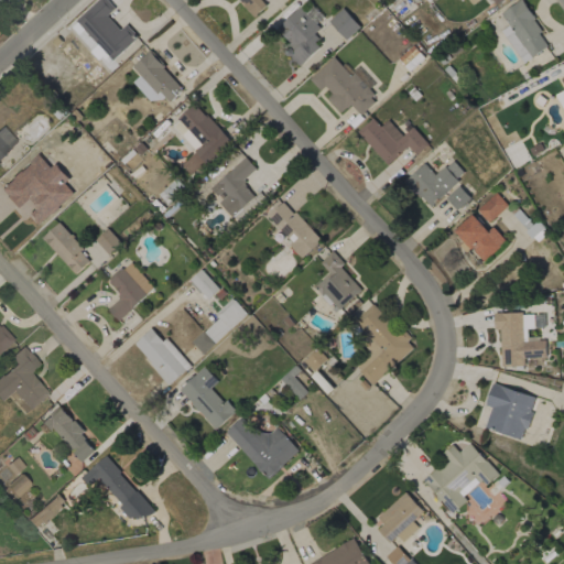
[(112,62),(139,38),(127,25),(117,34),(104,20),(116,9),(107,0),(100,0),(77,21),(112,62)]
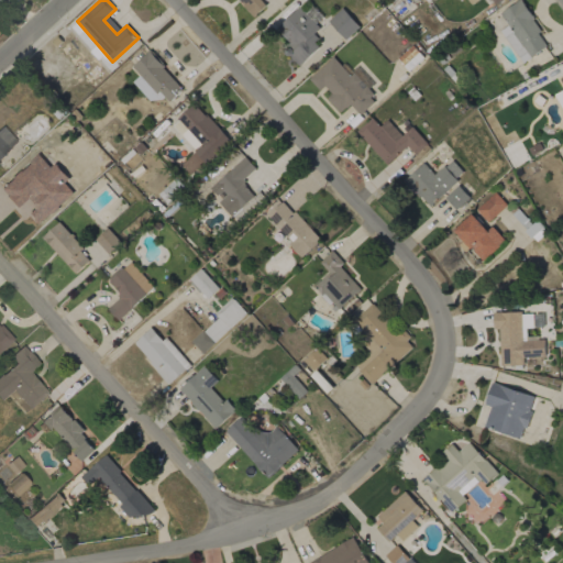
[(238,0),(253,18),(268,6),(263,0),(238,0)]
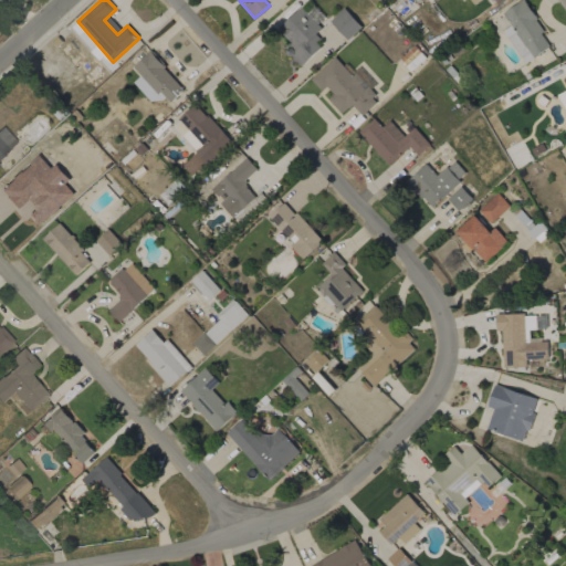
[(504,31),(526,64),(551,48),(542,35),(546,33),(524,0),(503,14),(511,27),(504,31)]
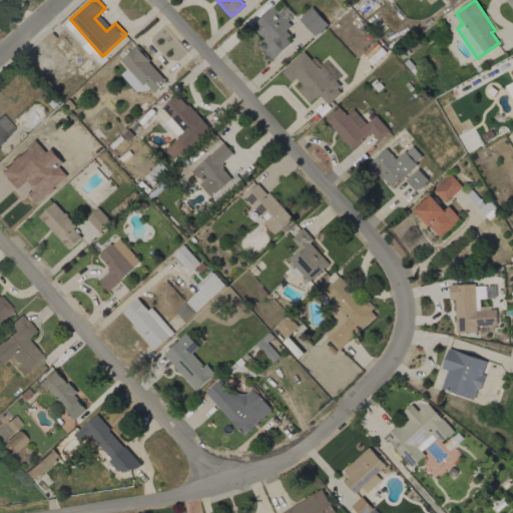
[(274,6),(252,27),(266,41),(260,46),(273,61),(294,42),(283,30),(297,18),(285,5),(279,11),(274,6)]
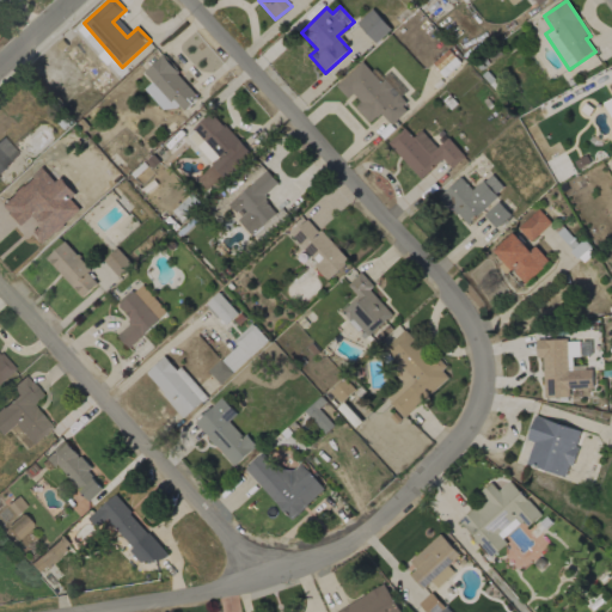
[(377,44),(392,30),(373,10),(357,24),(377,44)]
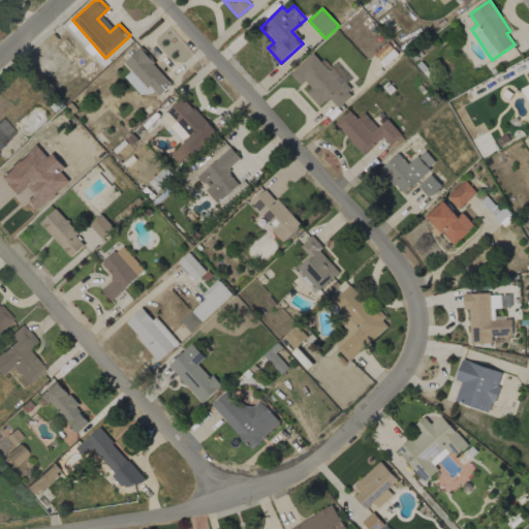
[(172,86),(143,48),(127,60),(155,98),(172,86)]
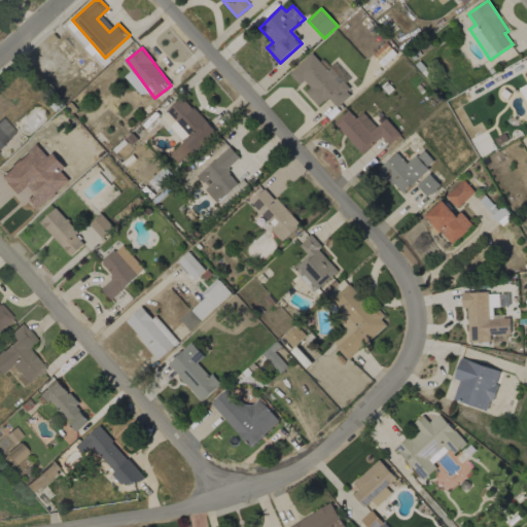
[(290,74),(300,85),(302,84),(320,106),(328,99),(337,108),(353,94),(341,80),(346,75),(336,64),(328,71),(313,54),(290,74)]
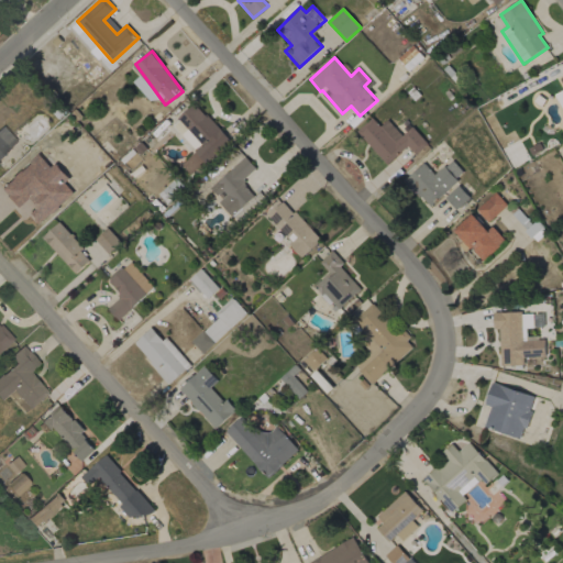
[(231,143),(196,103),(172,124),(196,152),(181,165),(192,177),(231,143)]
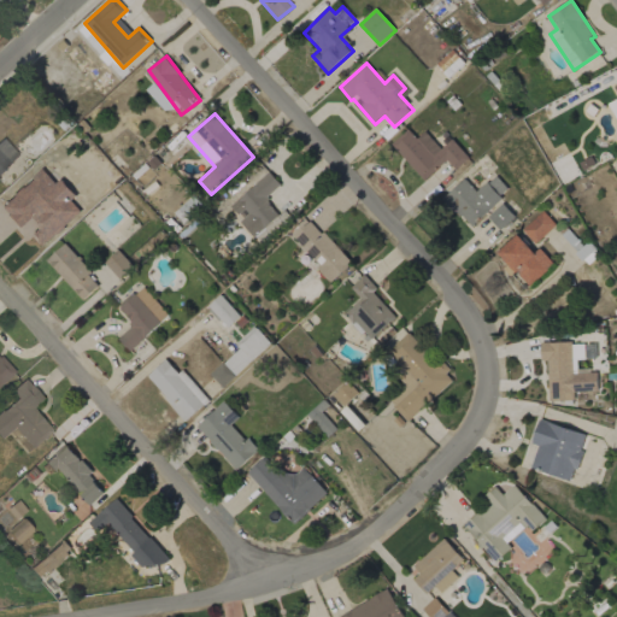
[(424,181),(446,160),(456,170),(470,158),(452,140),(441,150),(425,131),(417,140),(409,129),(392,145),(424,181)]
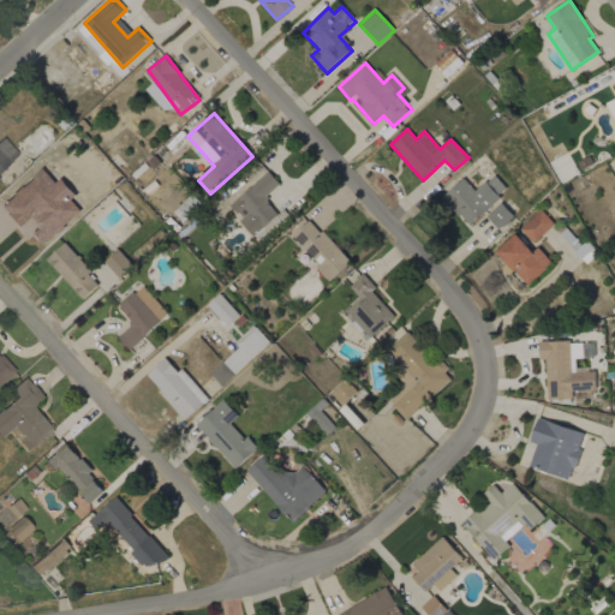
[(0,141),(0,174),(19,156),(3,138),(0,141)]
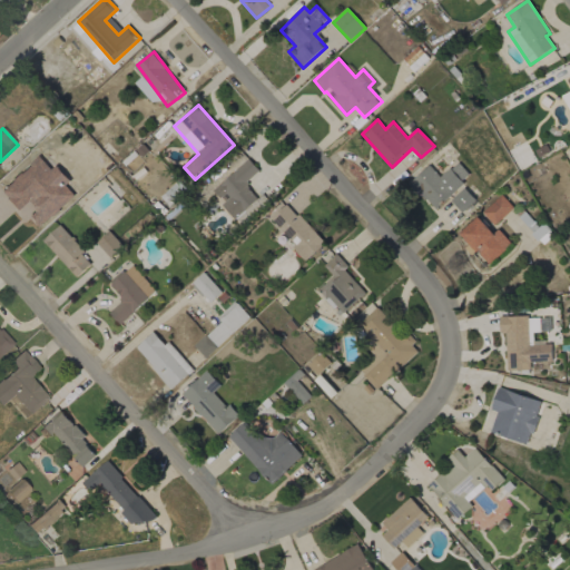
[(245,184),(259,170),(248,159),(212,193),(236,219),(258,198),(245,184)]
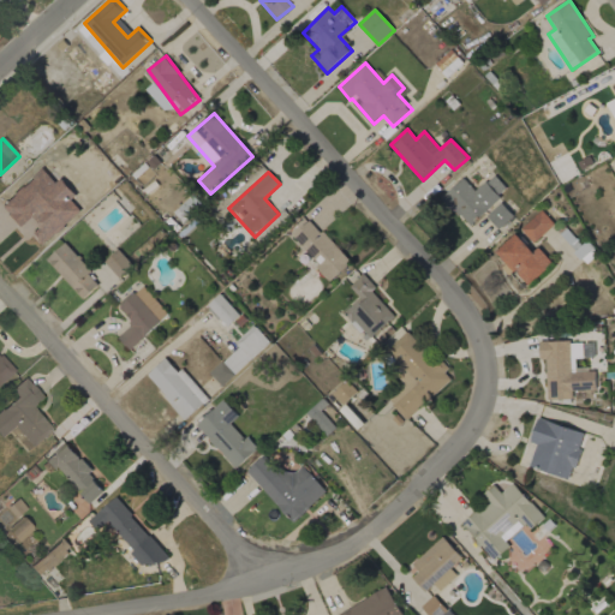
[(475,191),(465,179),(442,196),(465,225),(508,192),(495,175),(475,191)]
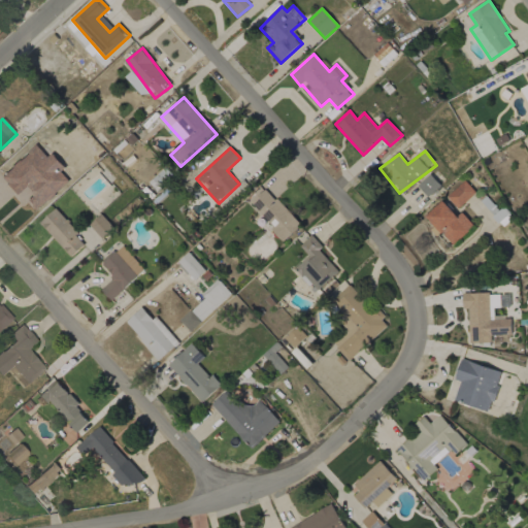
[(440,186),(430,174),(418,186),(428,198),(440,186)]
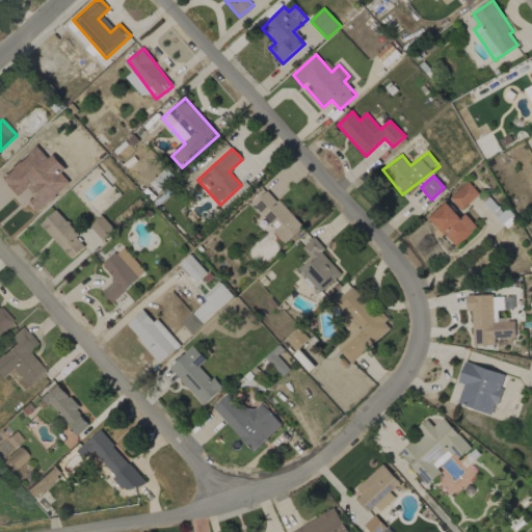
[(462,211),(480,194),(469,182),(450,198),(462,211)]
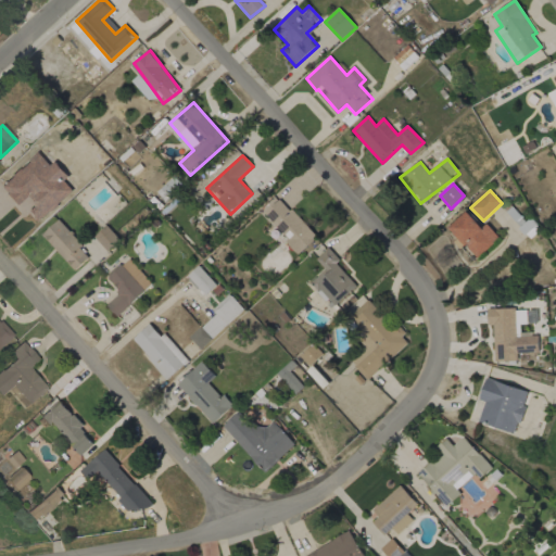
[(280,198),(263,214),(303,257),(320,241),(280,198)]
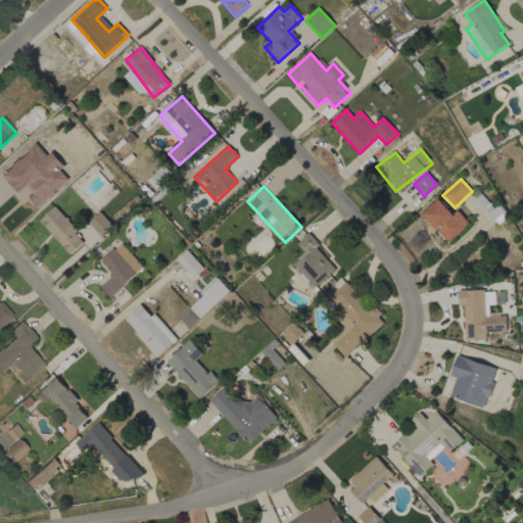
[(448,243),(470,224),(457,210),(454,214),(438,198),(422,215),(448,243)]
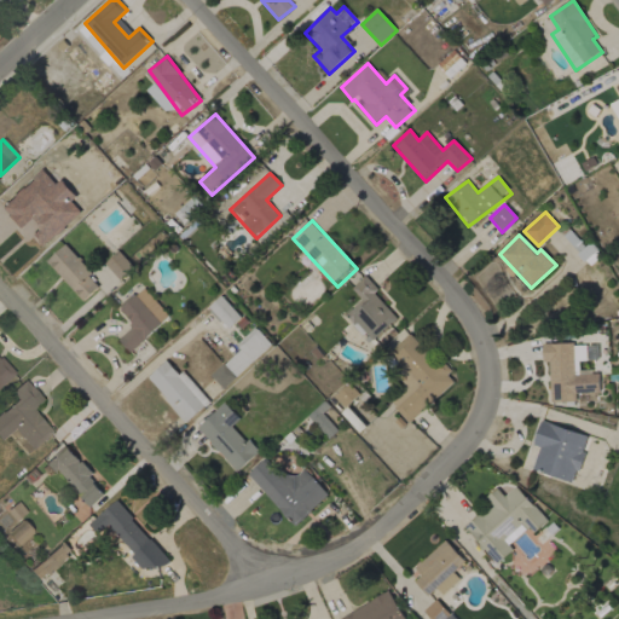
[(102,285),(64,246),(46,261),(84,302),(102,285)]
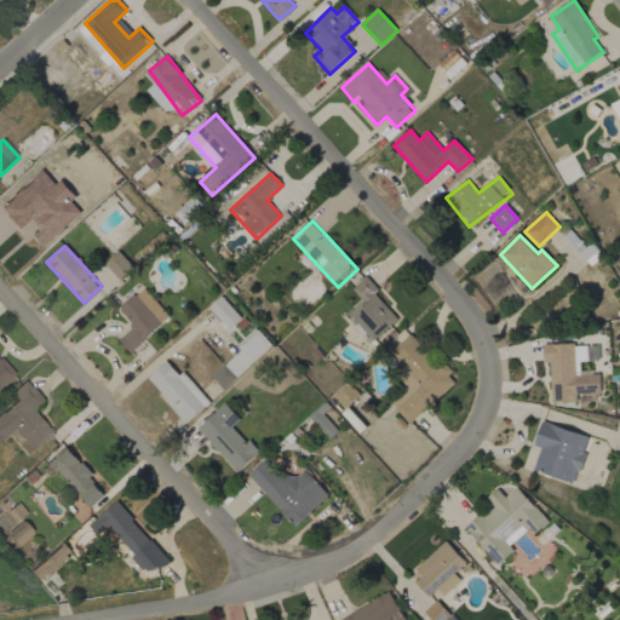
[(133,268),(119,252),(105,264),(120,280),(133,268)]
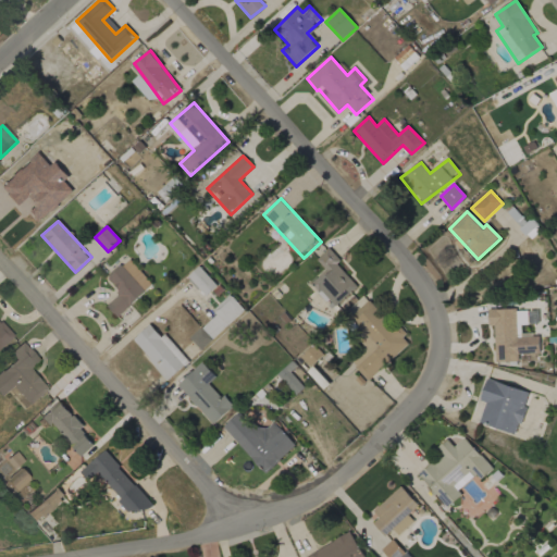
[(357,286),(336,264),(341,260),(329,248),(317,260),(325,269),(310,284),(335,308),(357,286)]
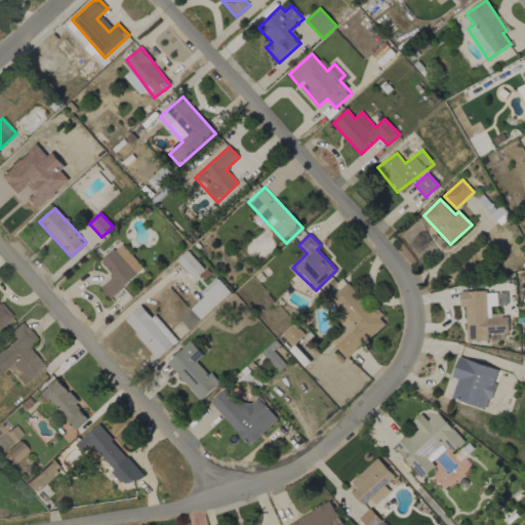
[(111,299),(144,269),(120,243),(101,263),(114,277),(101,288),(111,299)]
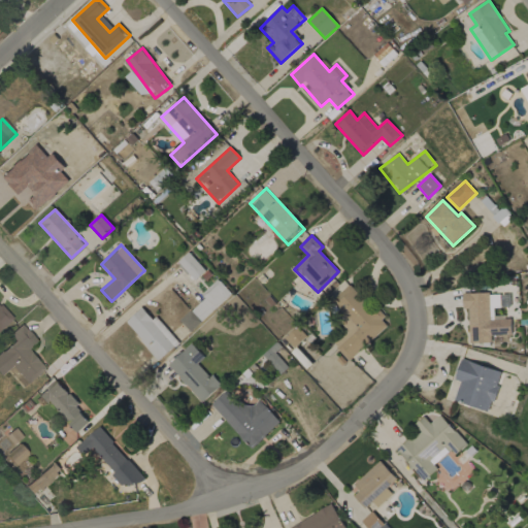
[(195,281),(206,271),(189,253),(178,262),(195,281)]
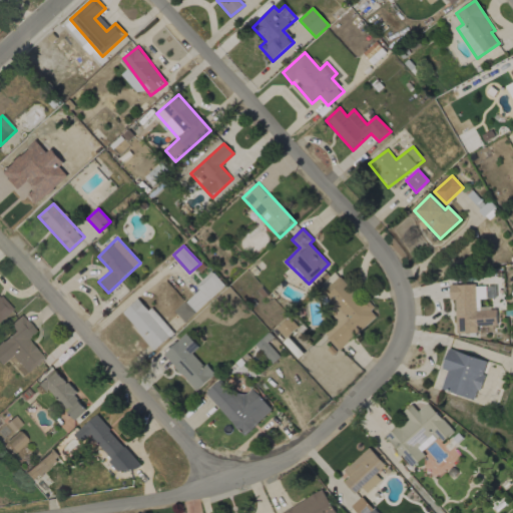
[(199,290),(175,312),(185,323),(225,286),(212,272),(196,286),(199,290)]
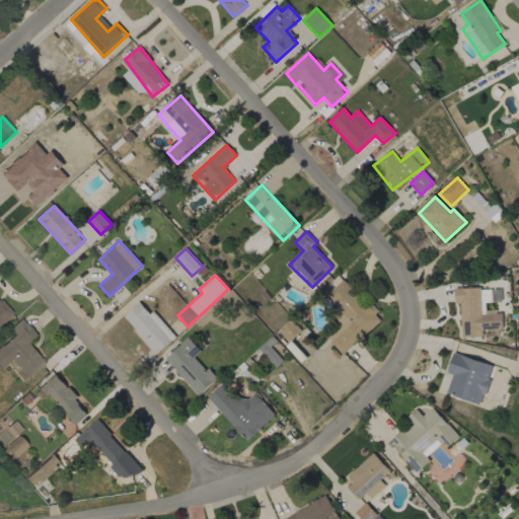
[(382,320),(346,279),(327,295),(338,307),(330,312),(342,324),(327,338),(343,355),(382,320)]
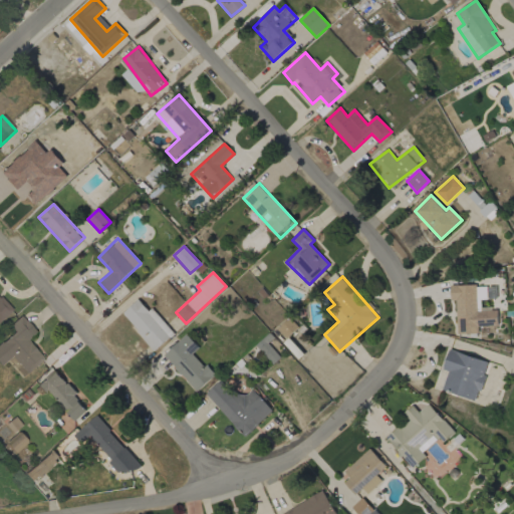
[(499,326),(498,310),(481,310),(481,300),(487,300),(487,285),(451,287),(452,302),(456,302),(457,334),(478,333),(478,326),(499,326)]
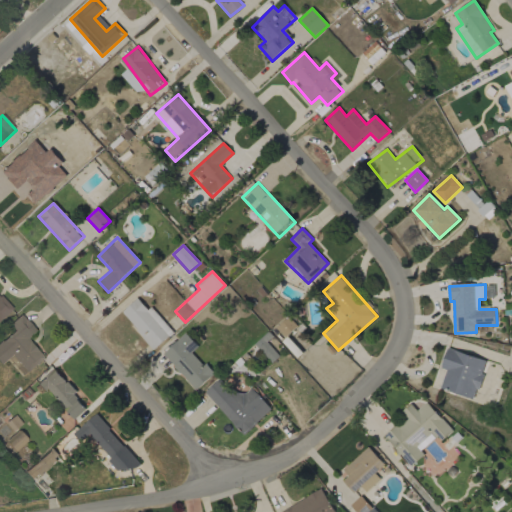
[(0,320),(13,310),(1,295),(0,295),(0,320)]
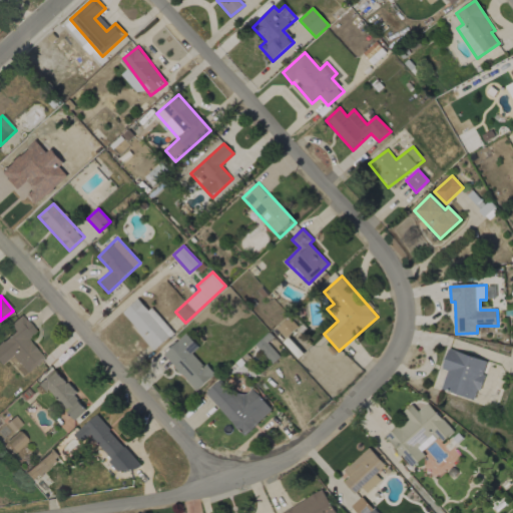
[(121,315),(155,351),(174,333),(150,308),(148,310),(138,299),(121,315)]
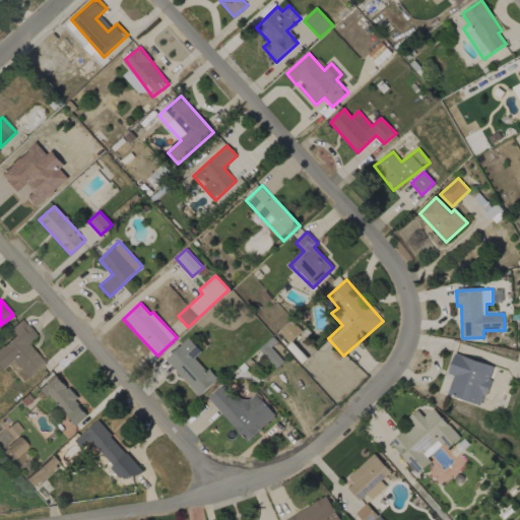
[(11,361),(26,378),(44,364),(27,344),(37,336),(21,319),(9,330),(14,336),(0,348),(0,369),(1,371),(11,361)]
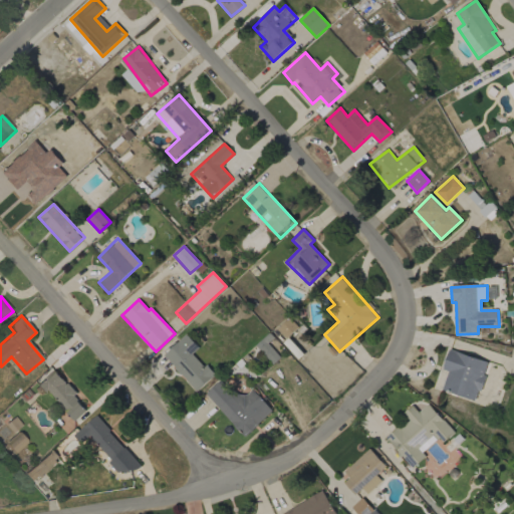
[(277,331),(285,340),(298,327),(290,318),(277,331)]
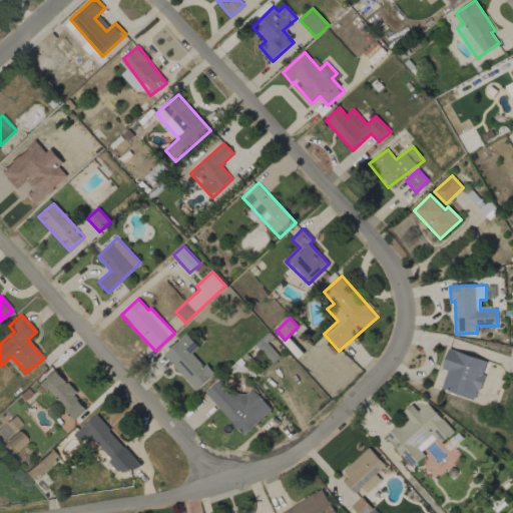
[(163,355),(197,391),(214,375),(193,353),(199,348),(186,334),(163,355)]
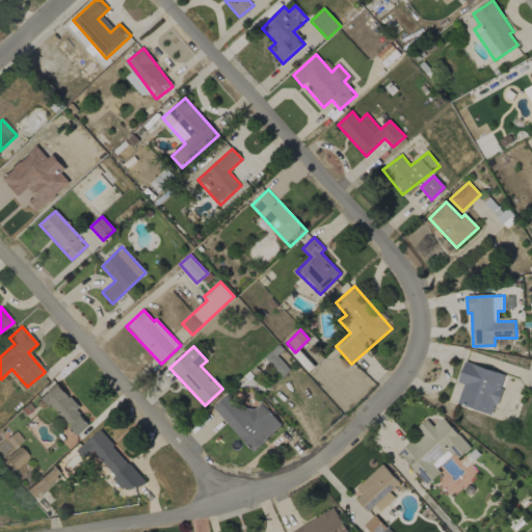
[(457,404),(493,416),(506,375),(466,362),(458,383),(463,384),(457,404)]
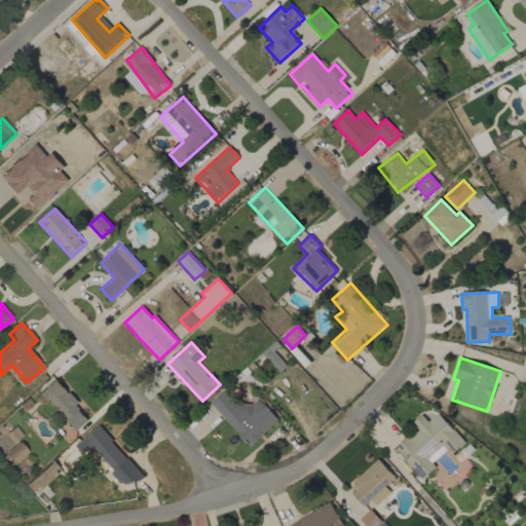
[(77,430),(88,420),(75,406),(78,403),(55,378),(38,396),(45,404),(49,401),(77,430)]
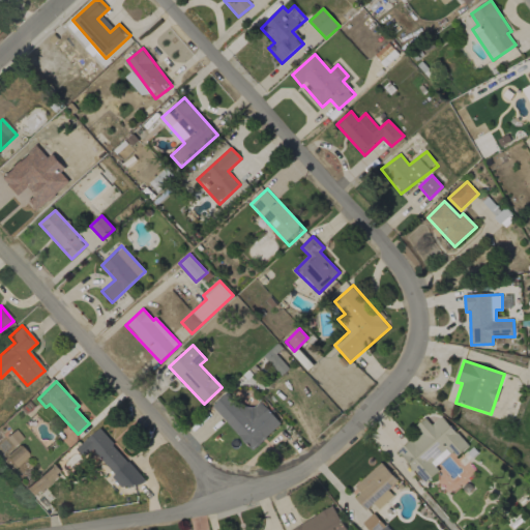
[(211,407),(253,450),(282,423),(260,401),(247,412),(228,391),(211,407)]
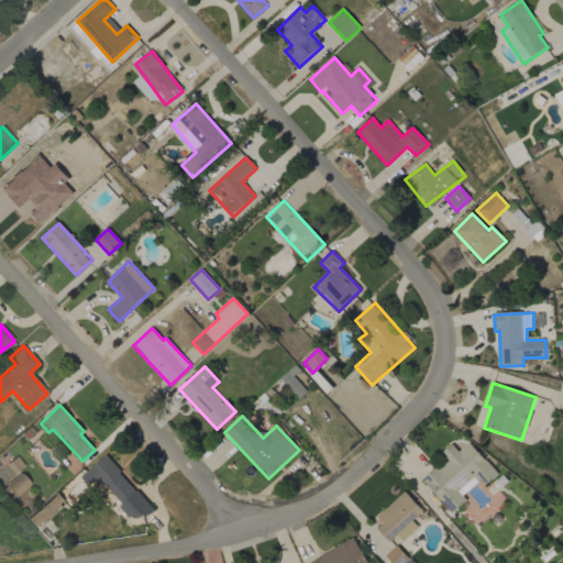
[(423,481),(452,514),(467,500),(460,492),(476,476),(485,486),(498,474),(470,442),(459,452),(452,444),(442,453),(448,460),(423,481)]
